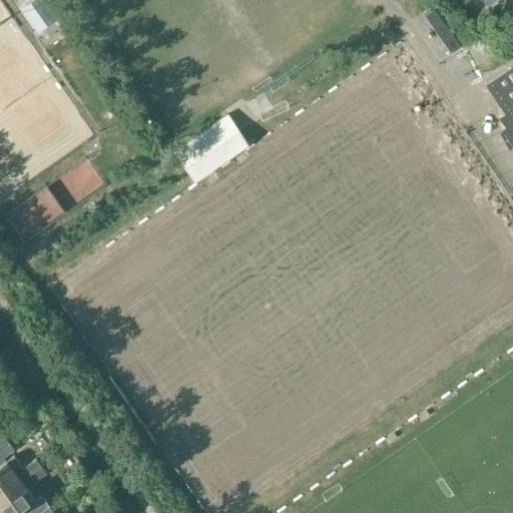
[(33,33),(57,18),(44,0),(30,0),(17,9),(33,33)]
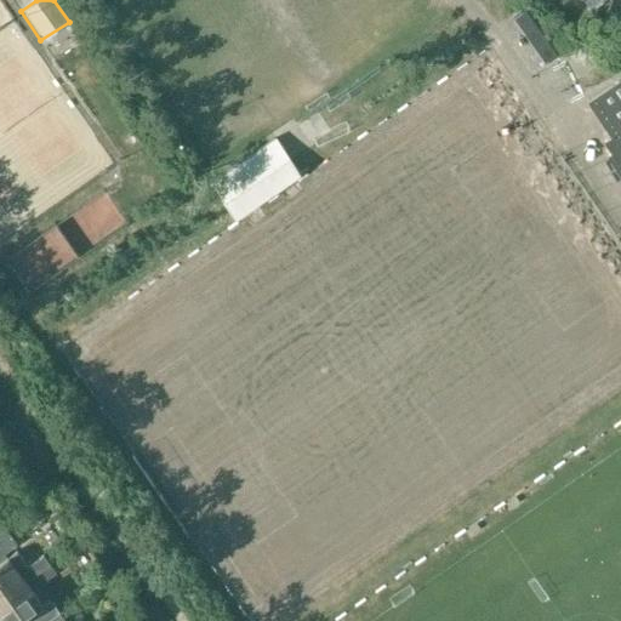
[(525,10),(513,18),(546,64),(557,56),(558,55),(525,10)]
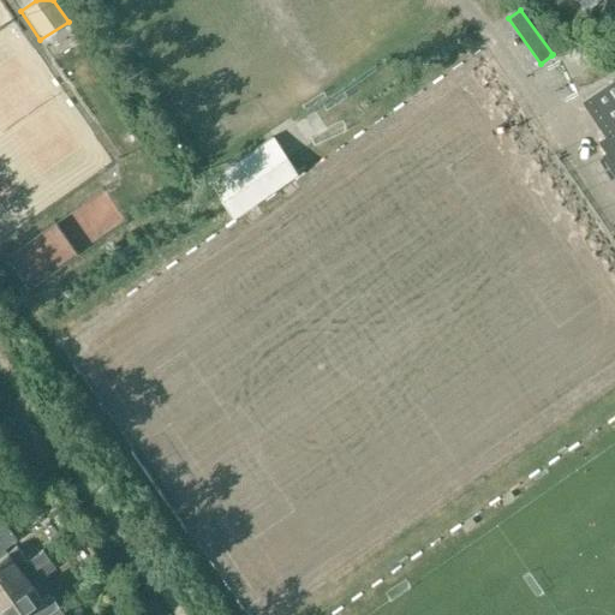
[(614,78),(581,101),(604,135),(598,139),(605,151),(601,154),(614,174),(614,78)]
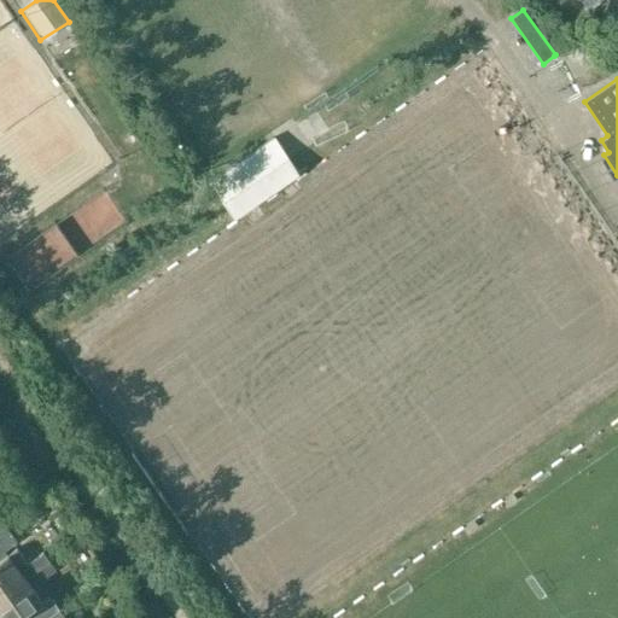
[(5,525),(0,528),(0,551),(16,541),(5,525)]
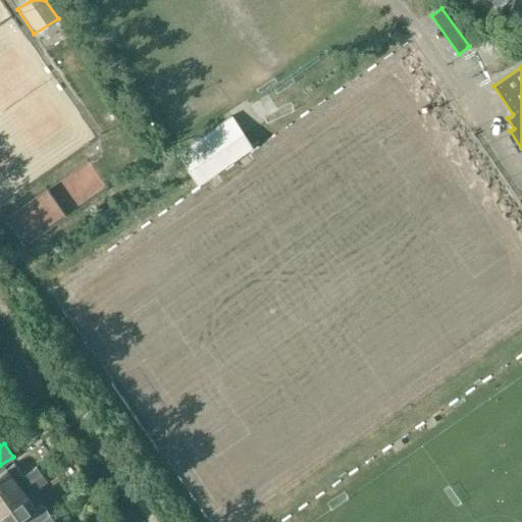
[(27,483),(41,473),(37,467),(23,476),(21,473),(14,478),(6,467),(0,471),(0,502),(20,487),(21,488),(28,484),(27,483)]
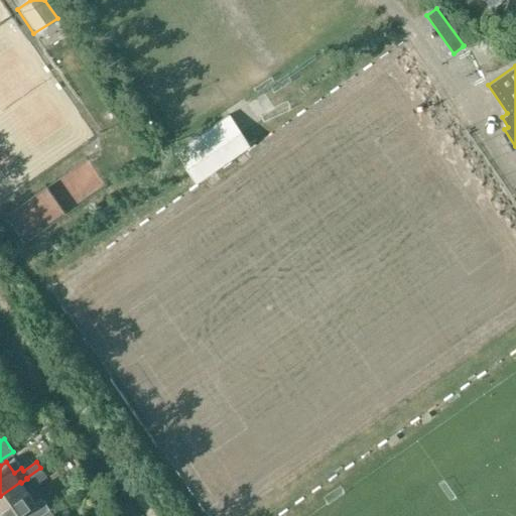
[(46,476),(40,468),(26,478),(27,479),(32,486),(46,476)]
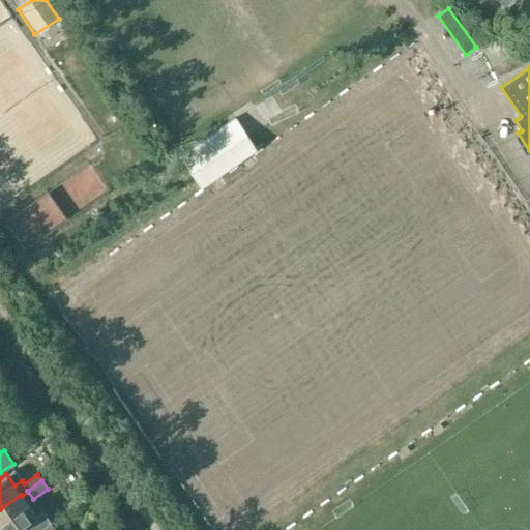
[(15,529),(35,516),(22,496),(21,495),(0,509),(0,528),(1,529),(15,529)]
